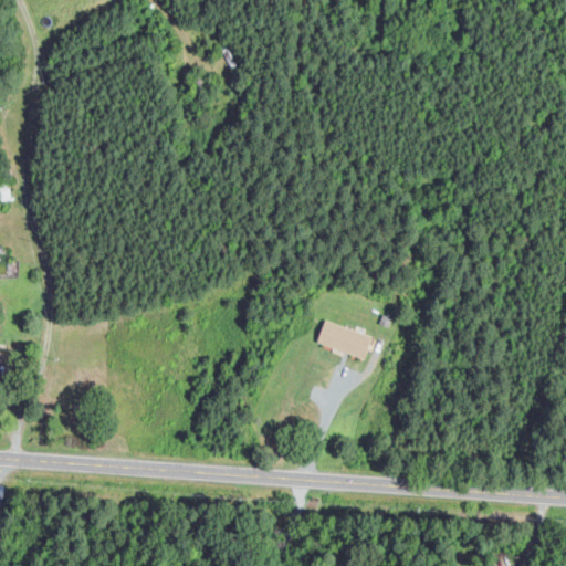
[(228,46),(237,64),(232,67),(222,49),(228,46)]
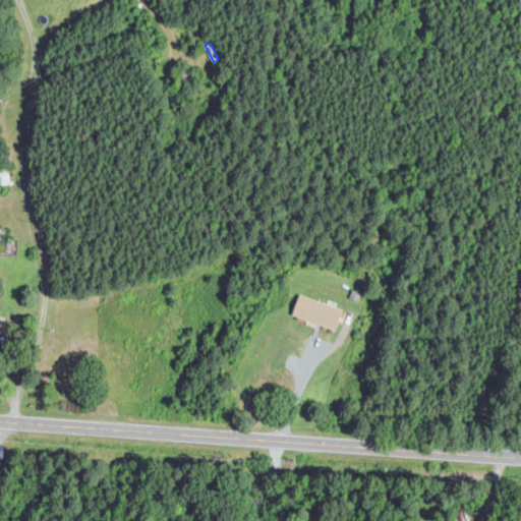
[(10,184),(0,185),(0,157),(6,156),(10,184)]
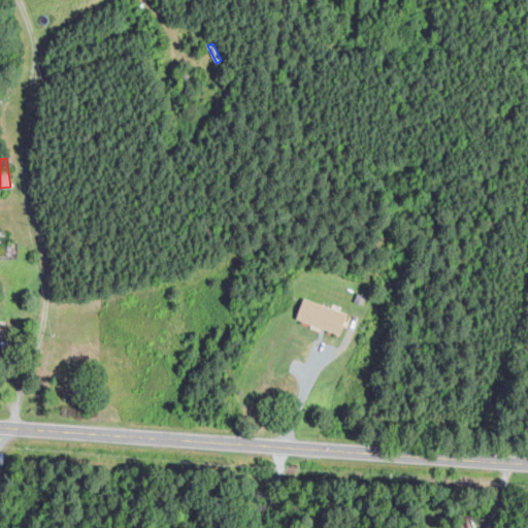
[(358,292),(367,296),(363,305),(355,301),(358,292)]
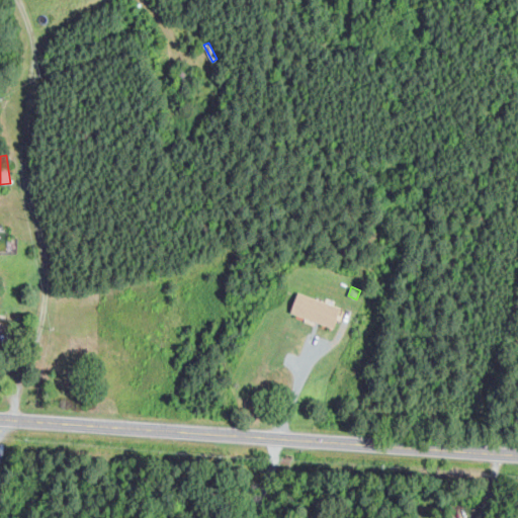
[(341,307),(334,327),(291,312),(298,291),(341,307)]
